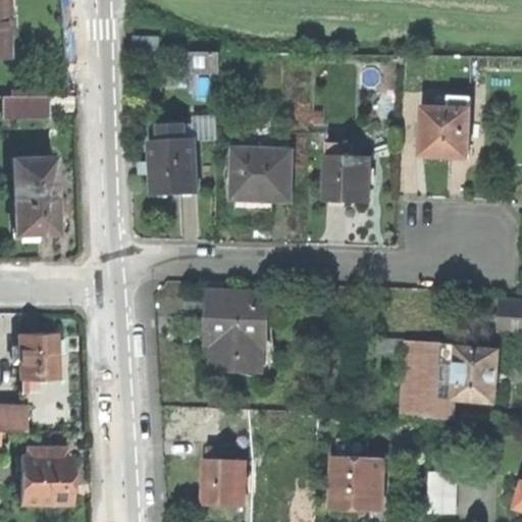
[(0,0),(0,56),(8,56),(7,0),(0,0)]
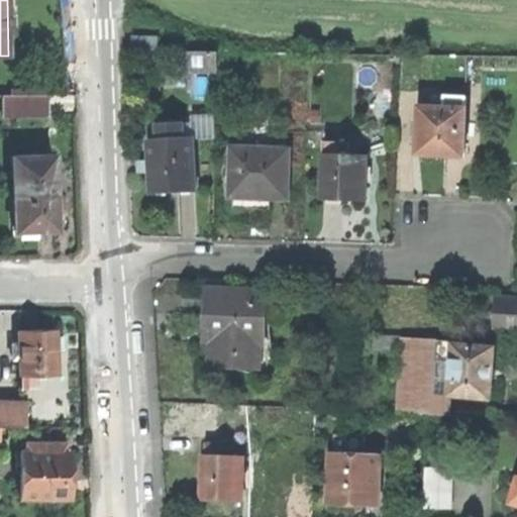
[(135,53),(163,53),(163,37),(135,37),(135,53)]
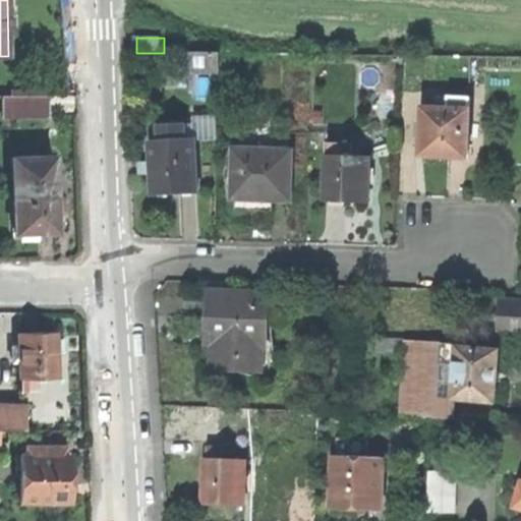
[(220,54),(189,53),(189,71),(220,72),(220,54)]
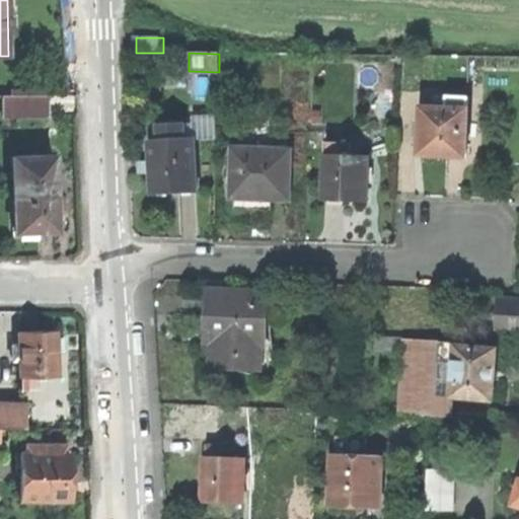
[(49,117),(48,95),(11,95),(3,95),(3,118),(49,117)]
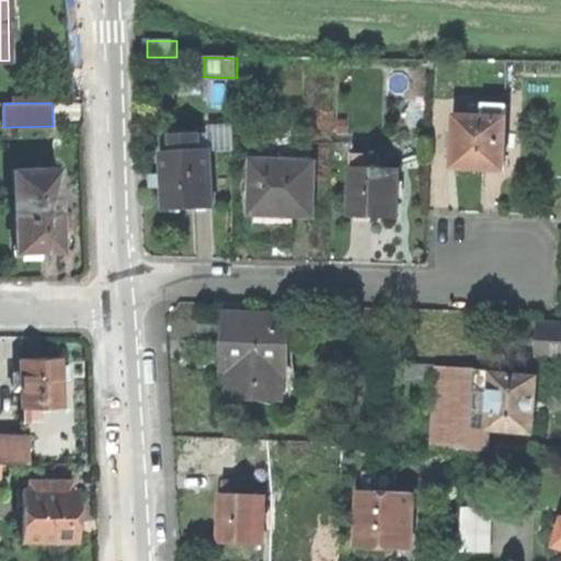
[(477,169),(503,170),(506,106),(483,105),(482,117),(455,116),(453,168),(477,169)]
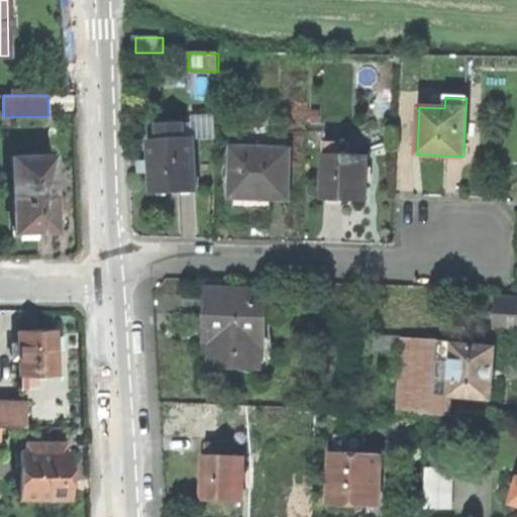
[(183,126),(158,127),(158,141),(149,141),(150,162),(147,162),(147,174),(151,174),(151,194),(173,193),(195,192),(193,140),(183,140),(183,126)]
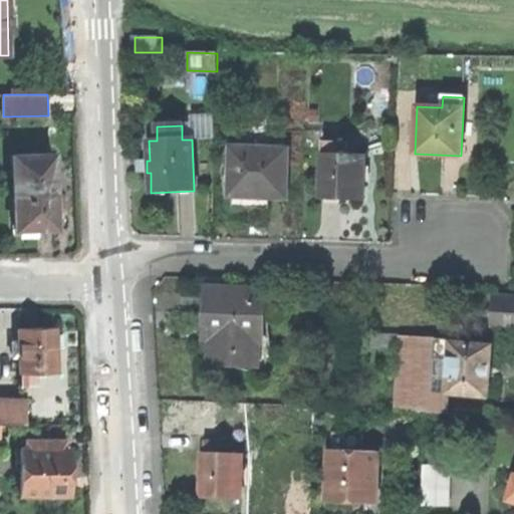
[(363,158),(343,156),(343,143),(323,143),(321,198),(342,199),(362,200),(363,158)]
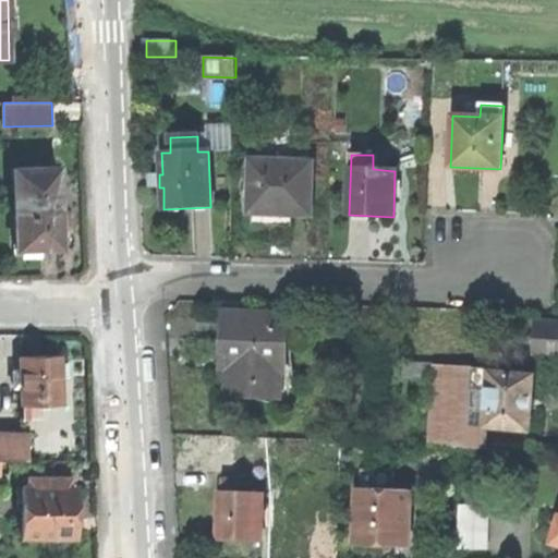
[(290,215),(307,214),(308,161),(247,160),(246,214),(250,214),(250,223),(270,225),(290,226),(290,215)]
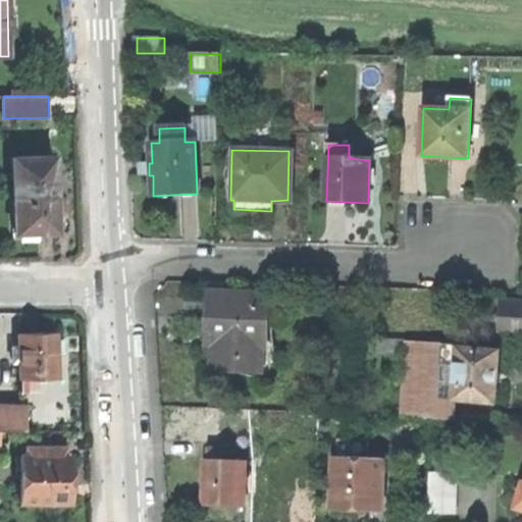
[(56,231),(55,208),(54,198),(53,157),(11,158),(14,238),(28,237),(38,237),(38,231),(56,231)]
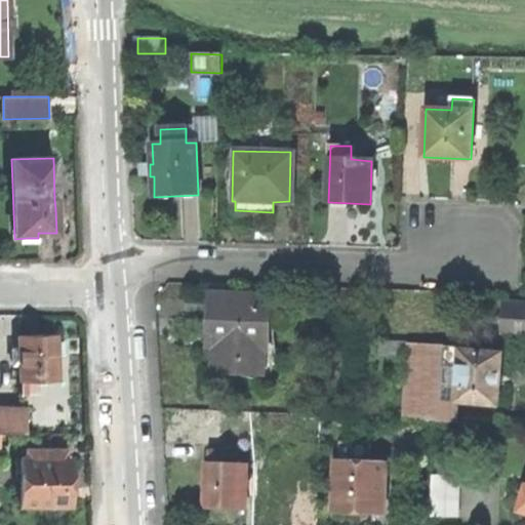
[(217,373),(265,375),(266,347),(271,347),(272,298),(212,297),(211,321),(210,342),(218,342),(217,373)]
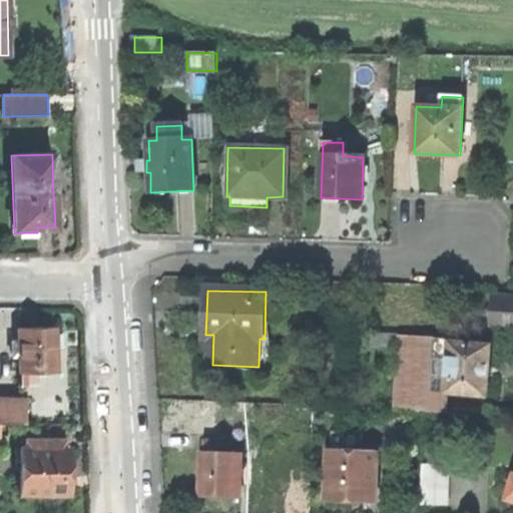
[(491,329),(512,330),(512,296),(493,296),(492,311),(486,310),(485,317),(492,317),(491,329)]
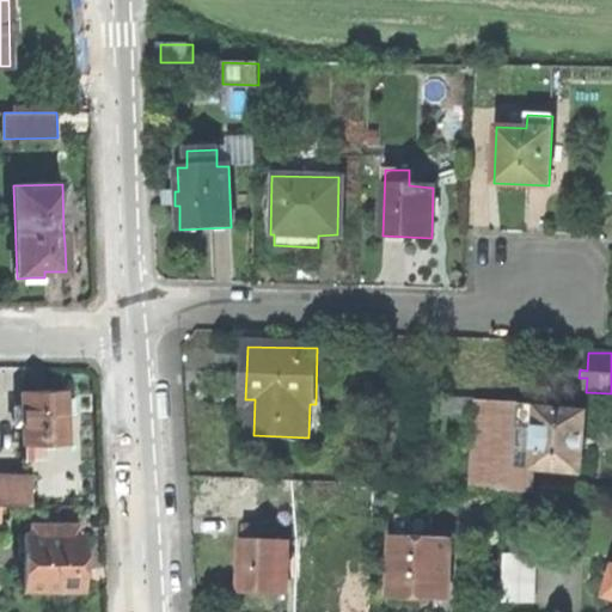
[(66,414),(66,396),(65,390),(35,391),(22,392),(24,445),(42,444),(67,442),(66,414)]
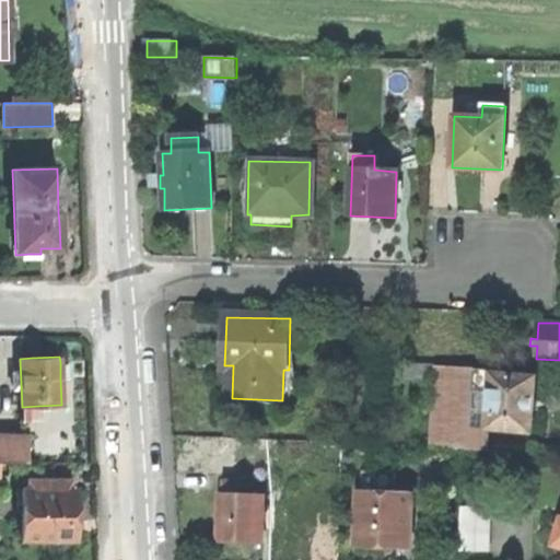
[(60,362),(60,378),(69,377),(68,361),(60,362)]
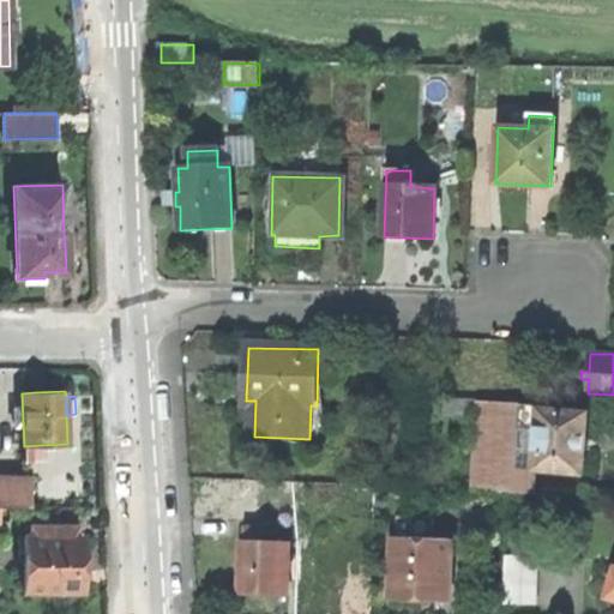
[(539,408),(444,401),(443,415),(475,417),(471,492),(536,495),(539,471),(582,474),(584,447),(585,415),(539,413),(539,408)]
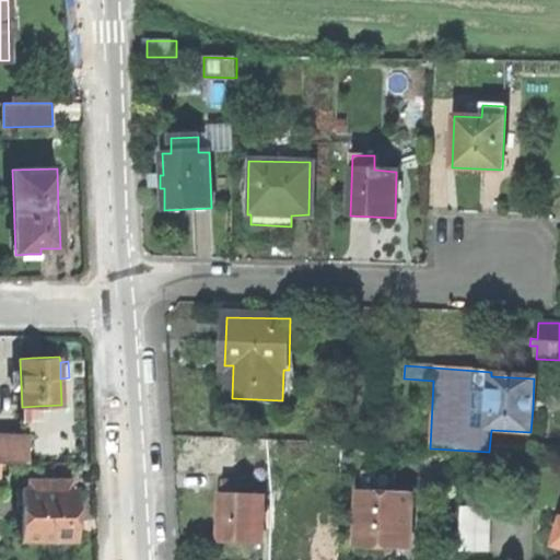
[(38,419),(38,406),(22,407),(22,420),(38,419)]
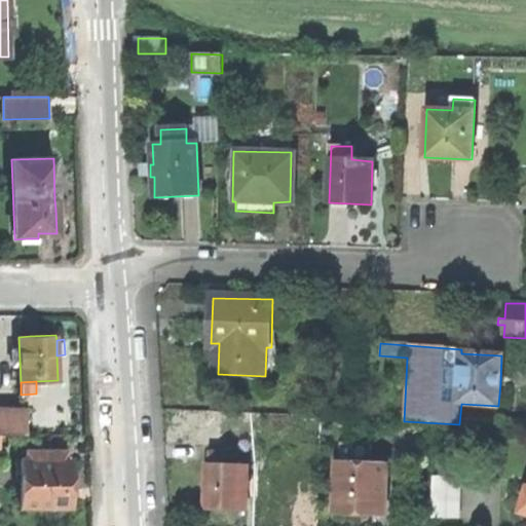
[(0,407),(0,434),(0,435),(26,434),(25,407),(0,407)]
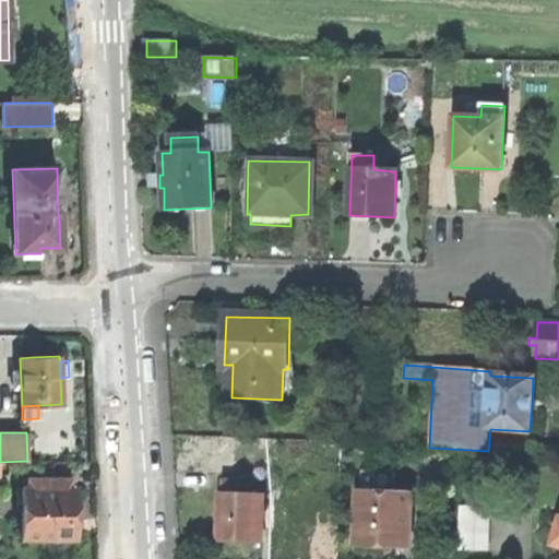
[(361,471),(360,492),(393,494),(394,471),(383,471),(384,461),(370,461),(370,471),(361,471)]
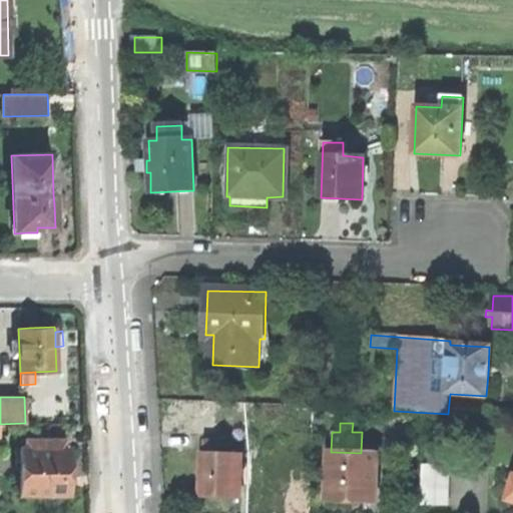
[(20,494),(68,494),(68,475),(68,449),(64,448),(64,439),(26,439),(25,448),(20,448),(20,494)]
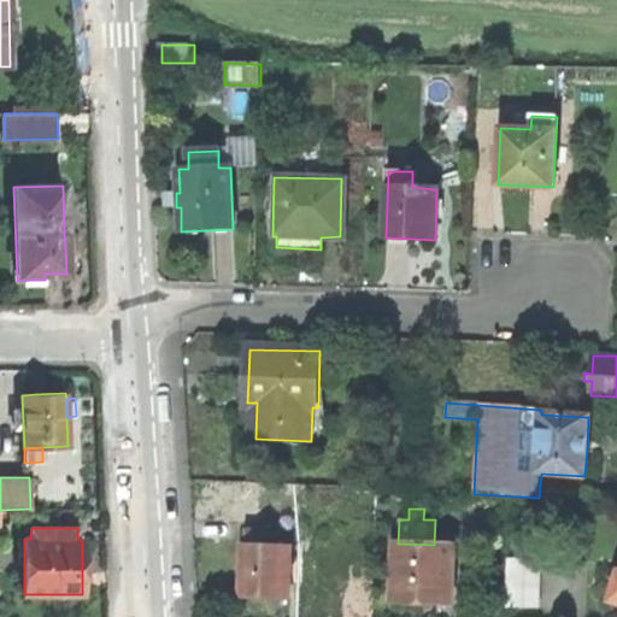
[(271,599),(288,599),(291,547),(263,546),(264,533),(246,533),(246,546),(242,546),(240,598),(271,599)]
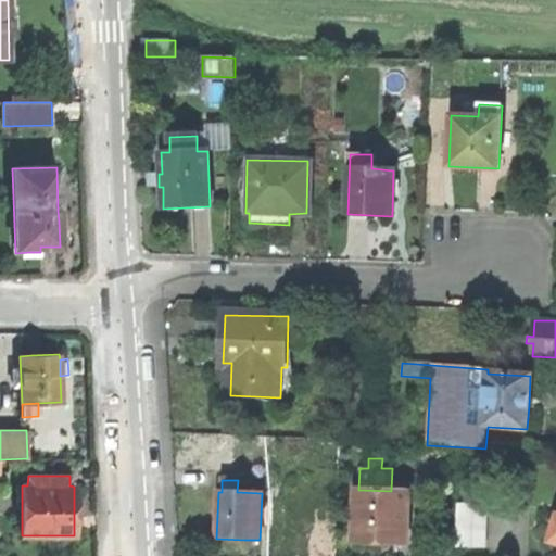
[(391,491),(358,490),(355,490),(354,543),(388,544),(407,545),(409,491),(391,491)]
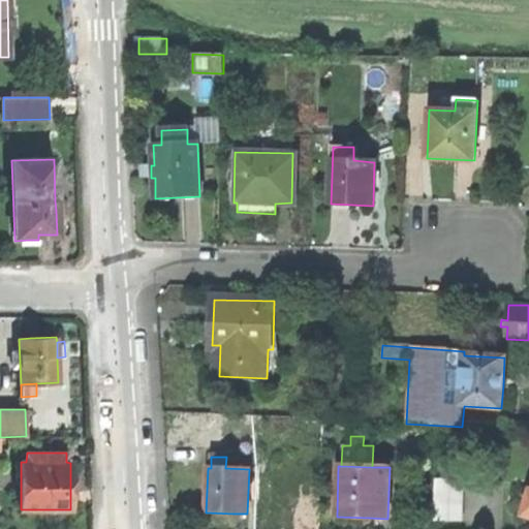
[(462,481),(437,480),(435,520),(461,521),(462,481)]
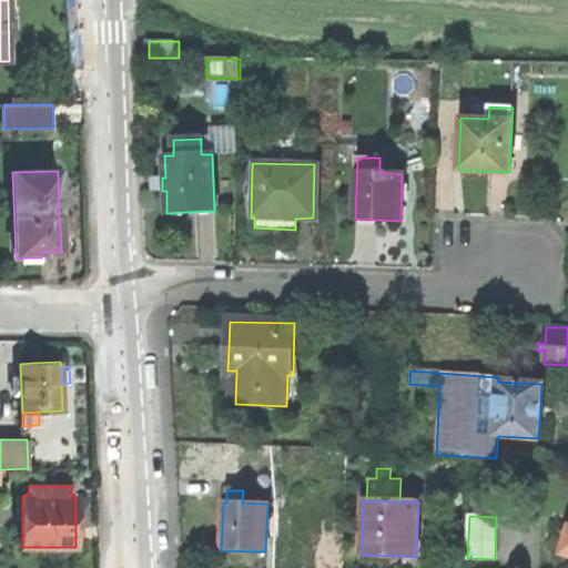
All buildings are outlined.
